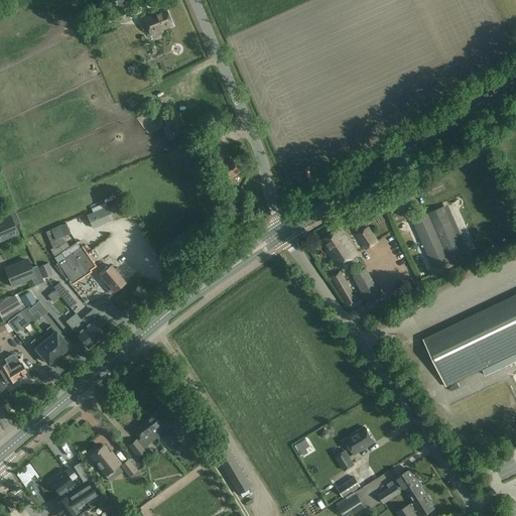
[(110,25),(128,18),(124,8),(106,15),(110,25)]
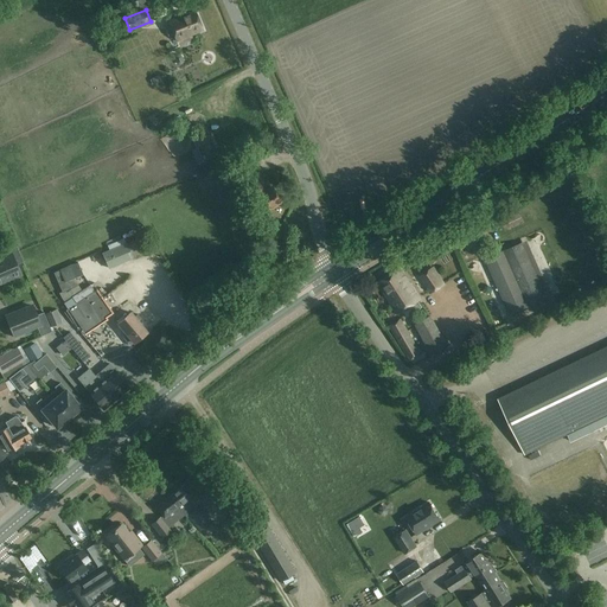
[(203,30),(195,10),(168,20),(171,27),(166,30),(168,34),(173,33),(176,40),(203,30)]
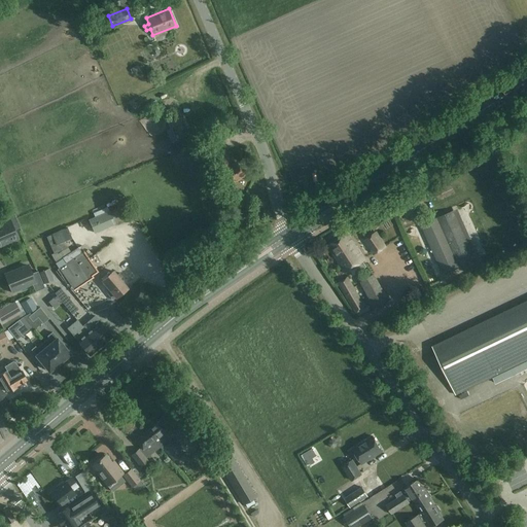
[(480,163),(470,169),(475,176),(485,169),(480,163)]
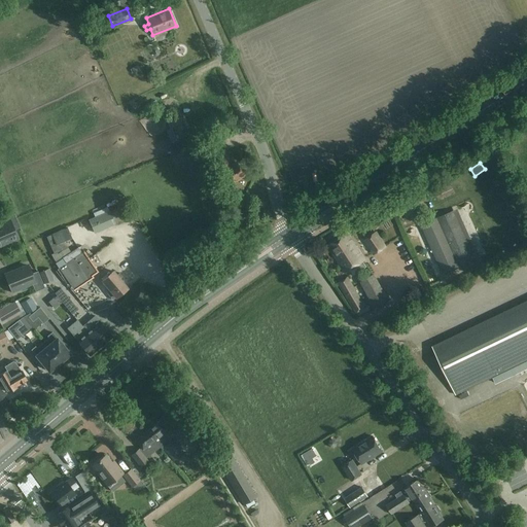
[(457,209),(437,217),(459,267),(479,257),(457,209)]
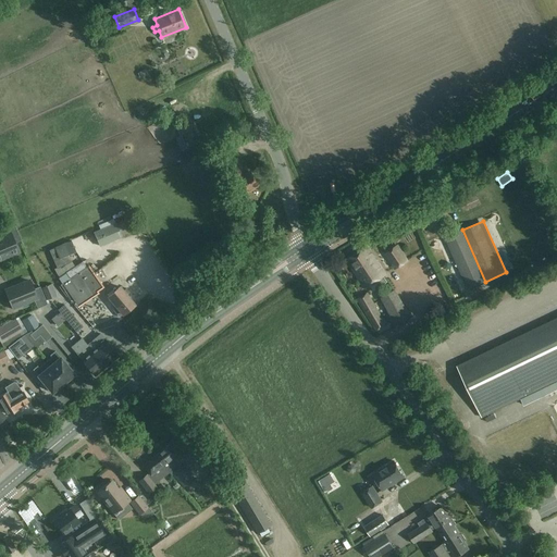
[(116,222),(103,227),(94,232),(100,246),(122,236),(122,235),(118,225),(116,222)]
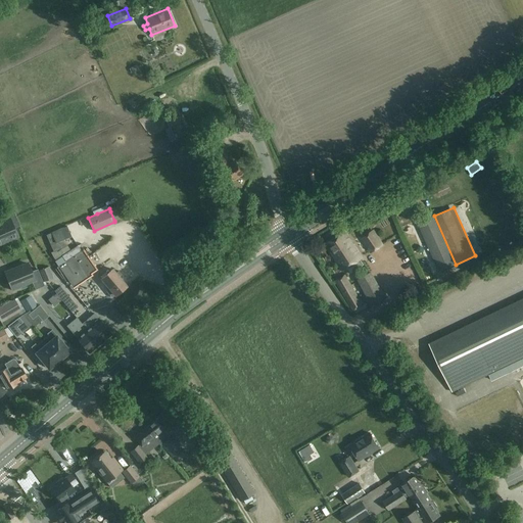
[(110,211),(114,221),(121,219),(116,208),(110,211)]
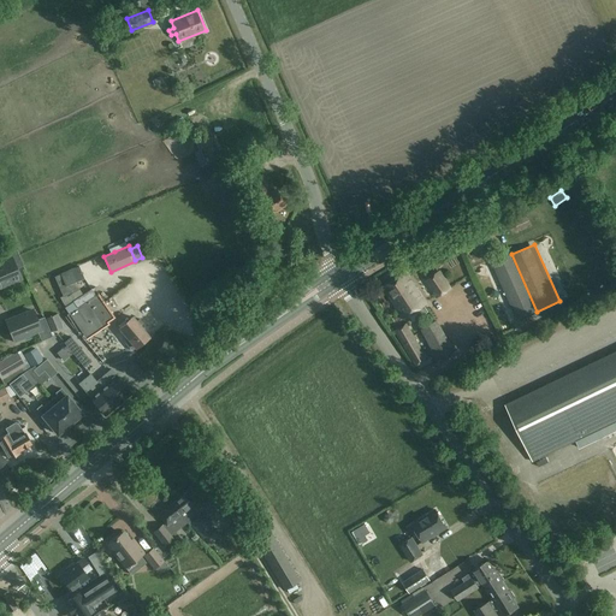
[(0,262),(0,289),(23,279),(18,268),(24,266),(17,249),(6,254),(9,259),(0,262)]
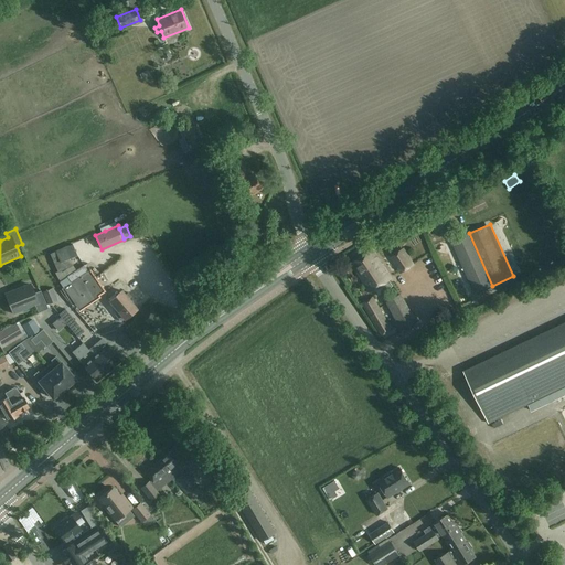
[(72,242),(91,238),(88,230),(71,233),(72,242)]
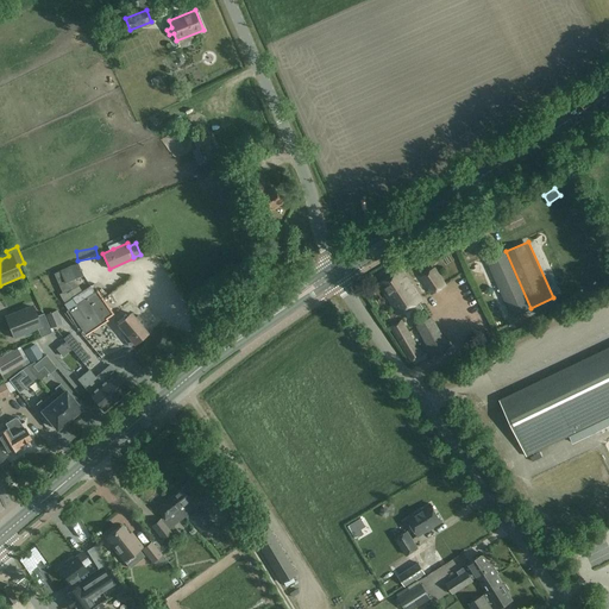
[(506,251),(488,259),(513,316),(531,308),(506,251)]
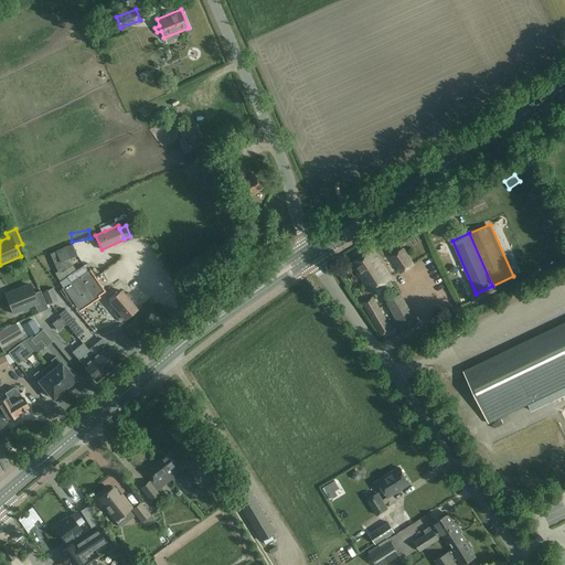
[(73,245),(51,254),(59,272),(72,266),(68,258),(77,255),(73,245)]
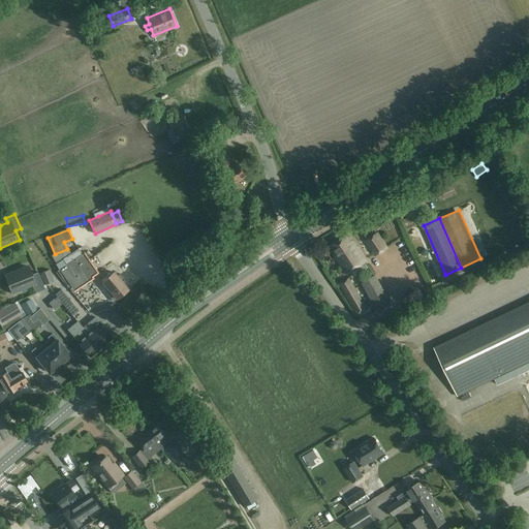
[(366,260),(348,234),(329,247),(346,273),(366,260)]
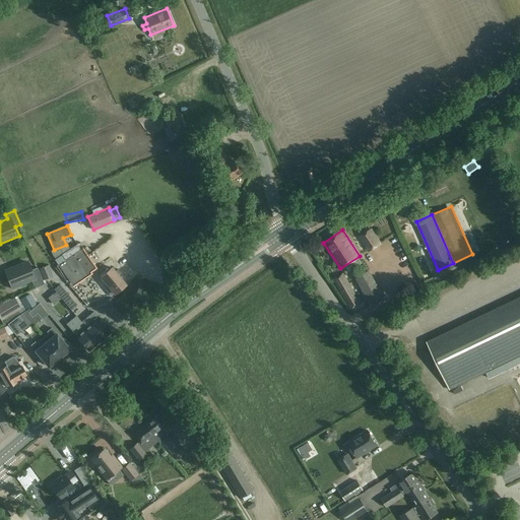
[(379,244),(370,230),(359,238),(368,251),(379,244)]
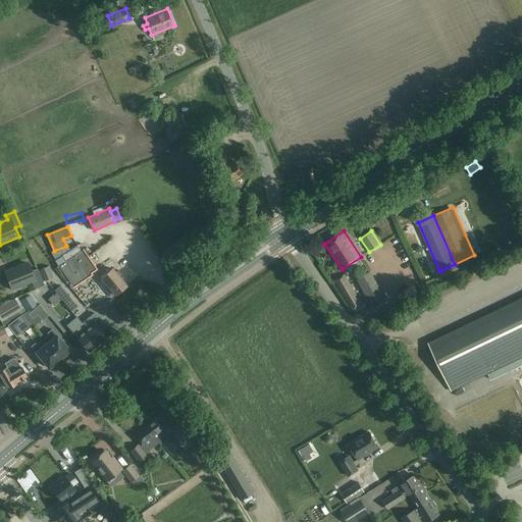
[(37,232),(25,235),(29,247),(39,245),(37,232)]
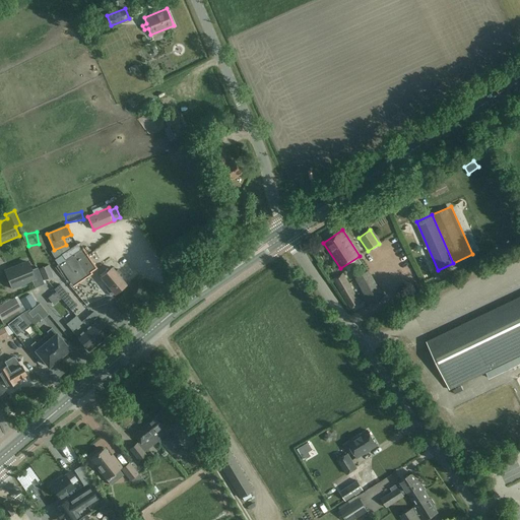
[(56,259),(56,260),(59,264),(57,266),(66,279),(68,278),(73,285),(90,273),(89,271),(95,268),(82,249),(78,244),(70,249),(62,254),(63,255),(56,259)]
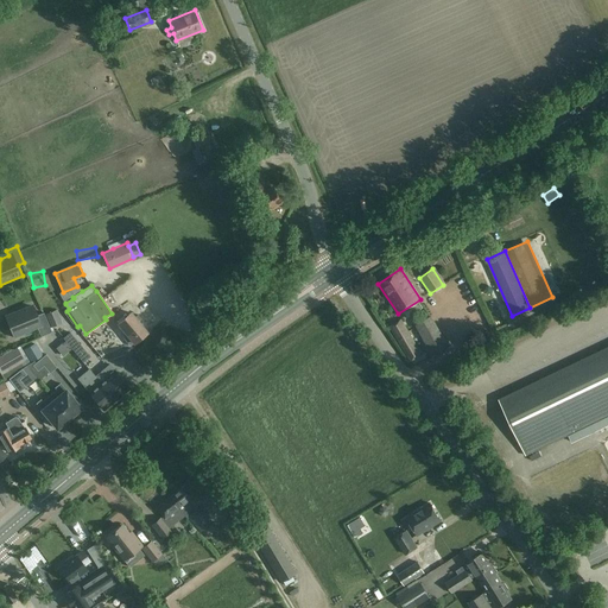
[(39,303),(46,301),(43,289),(36,291),(39,303)]
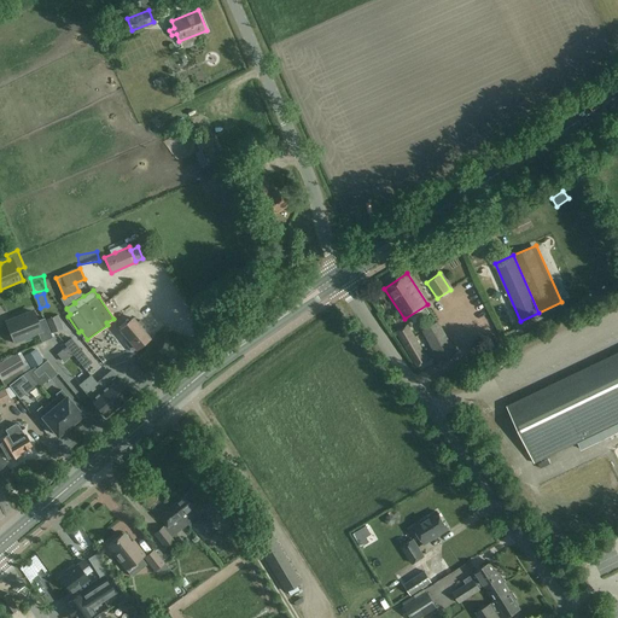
[(34,313),(9,324),(13,337),(12,337),(15,345),(24,340),(24,339),(39,333),(41,342),(53,337),(45,319),(38,322),(34,313)]
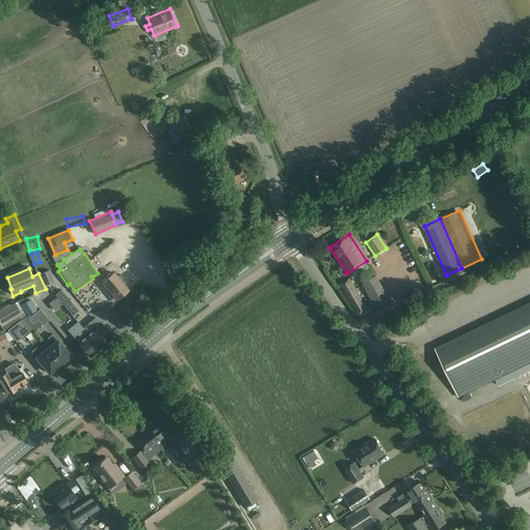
[(54,281),(50,269),(39,272),(45,285),(54,281)]
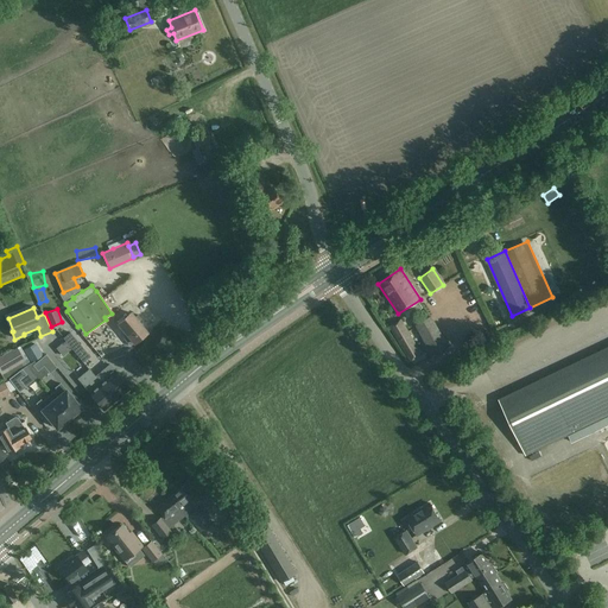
[(127,317),(119,324),(128,335),(125,339),(128,343),(131,346),(134,343),(147,333),(137,321),(140,318),(137,314),(134,316),(131,314),(128,316),(127,314),(125,315),(127,317)]
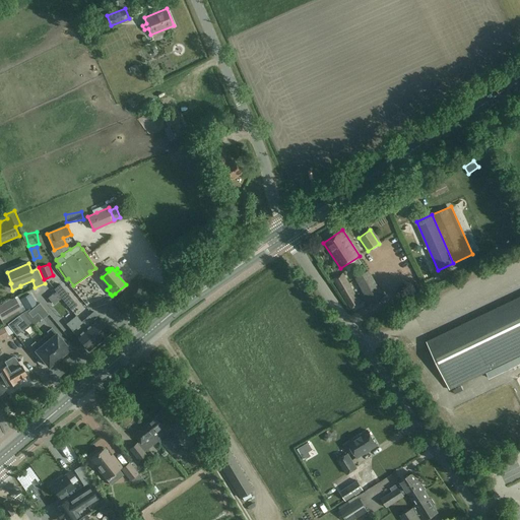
[(369,270),(355,277),(371,305),(384,298),(369,270)]
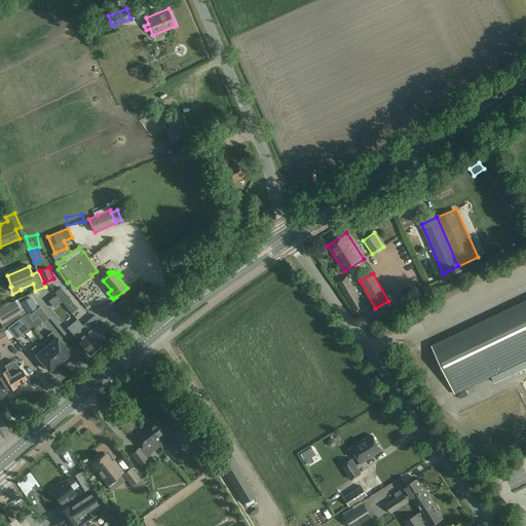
[(346,276),(338,282),(354,311),(364,306),(346,276)]
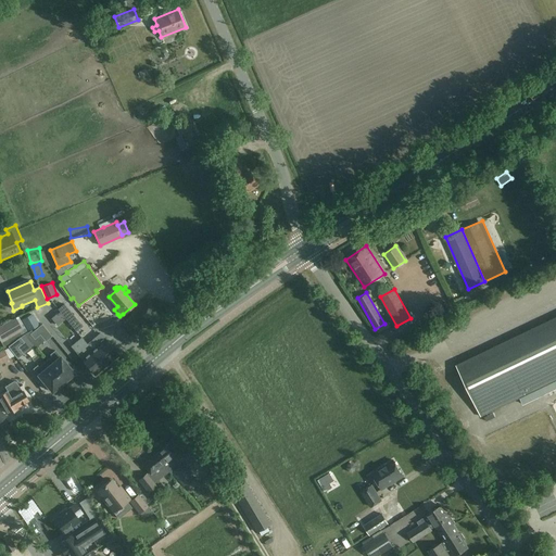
[(64,304),(58,310),(60,312),(65,318),(75,331),(81,327),(64,304)]
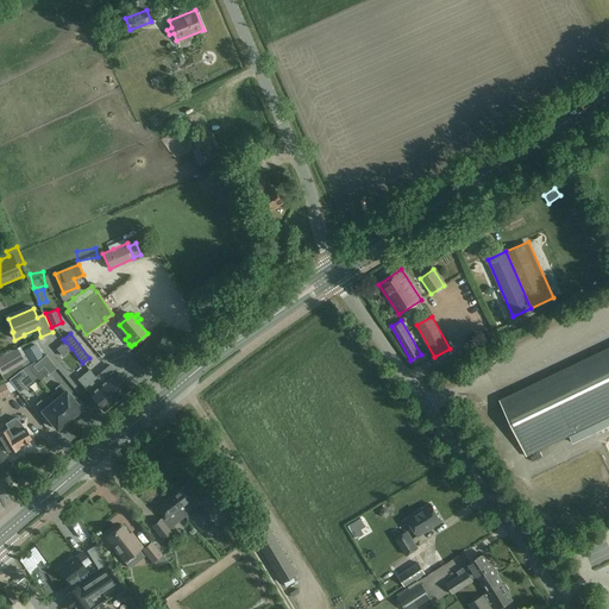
[(71,349),(66,341),(56,349),(62,356),(71,349)]
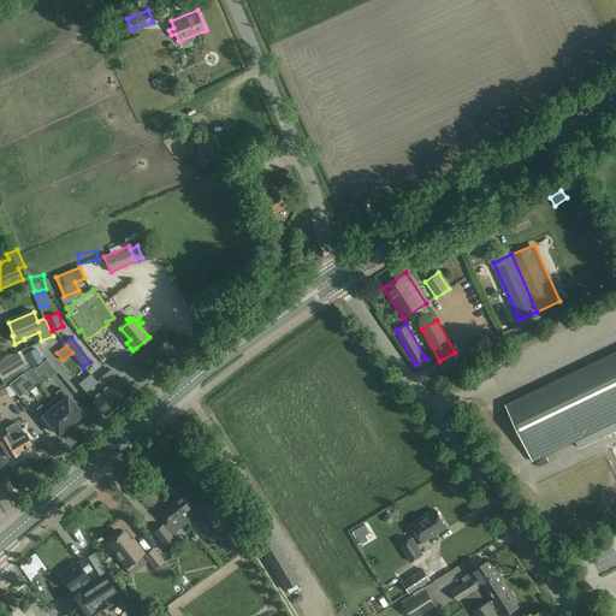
[(43,360),(35,348),(25,354),(33,367),(43,360)]
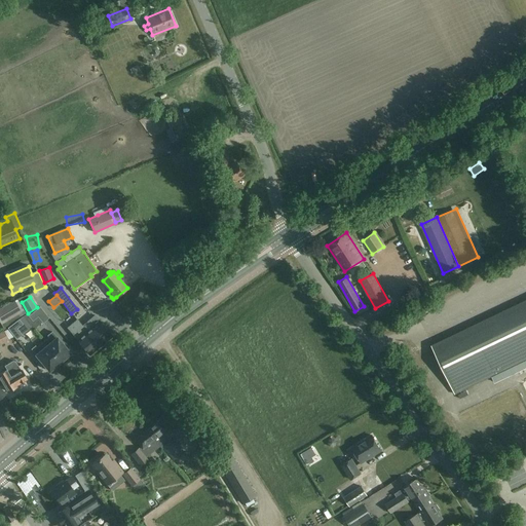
[(454,393),(492,376),(494,382),(525,367),(525,299),(431,345),(454,393)]
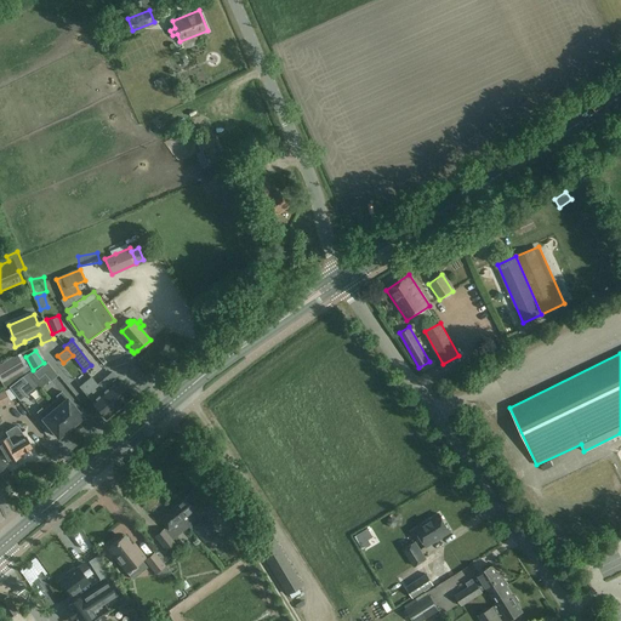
[(0,364),(0,377),(3,382),(5,385),(18,377),(24,372),(15,355),(0,364)]
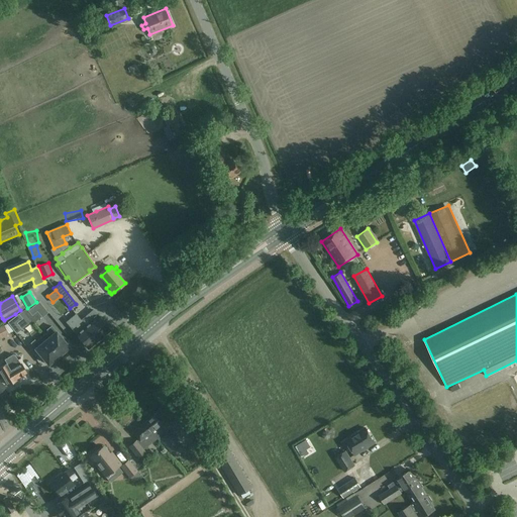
[(47,312),(38,301),(28,310),(31,314),(36,310),(42,316),(47,312)]
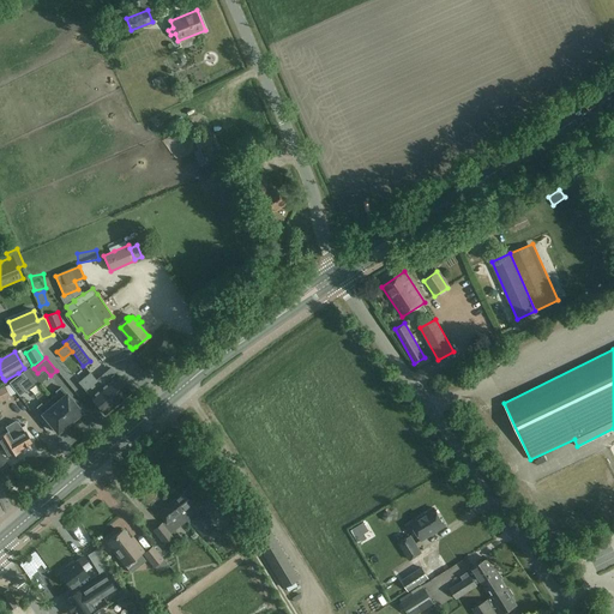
[(131,392),(110,368),(96,380),(115,404),(116,404),(118,405),(122,401),(121,399),(131,392)]
